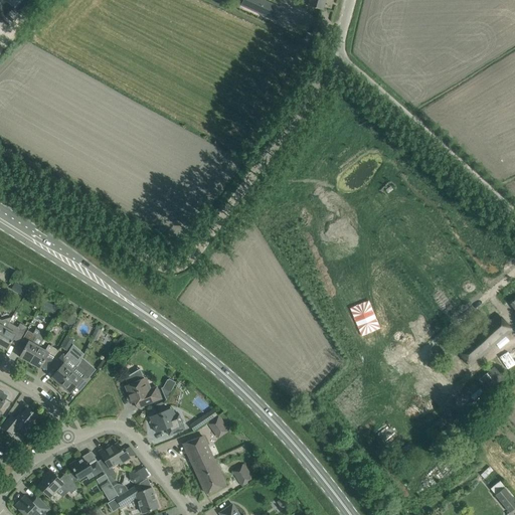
[(264,0),(242,0),(240,6),(277,23),(284,9),(264,0)]
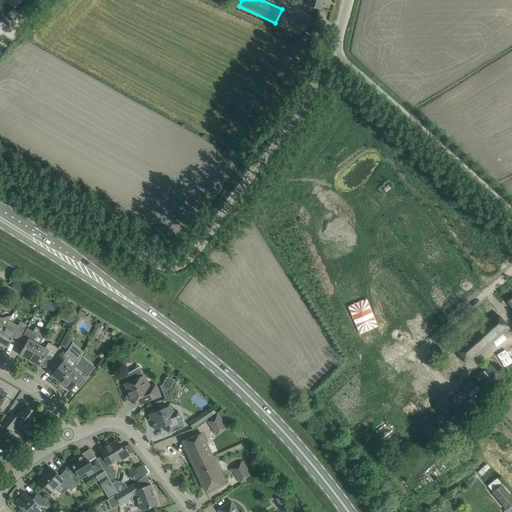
[(321,10),(323,0),(308,0),(306,6),(321,10)]
